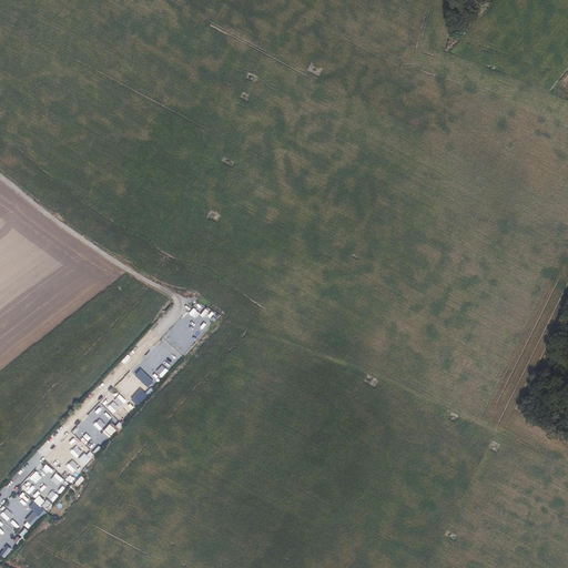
[(119,414),(127,421),(131,416),(123,408),(119,414)]
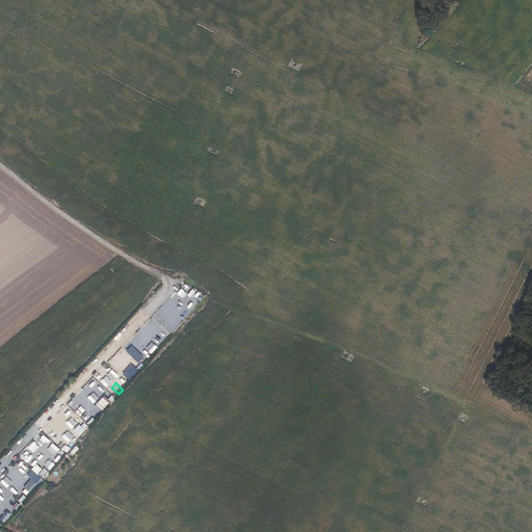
[(98,405),(105,410),(111,402),(105,397),(98,405)]
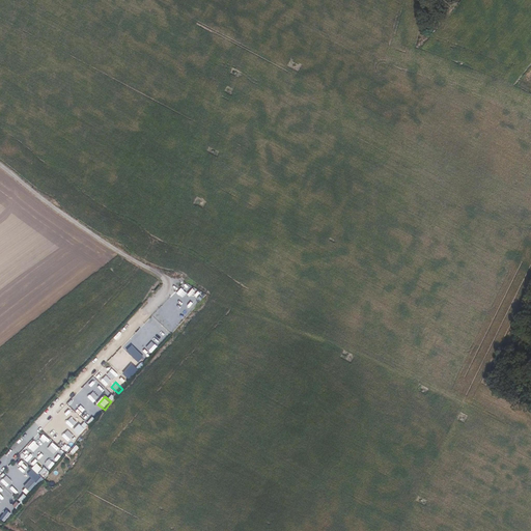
[(84,423),(81,426),(80,425),(75,431),(80,436),(88,425),(84,423)]
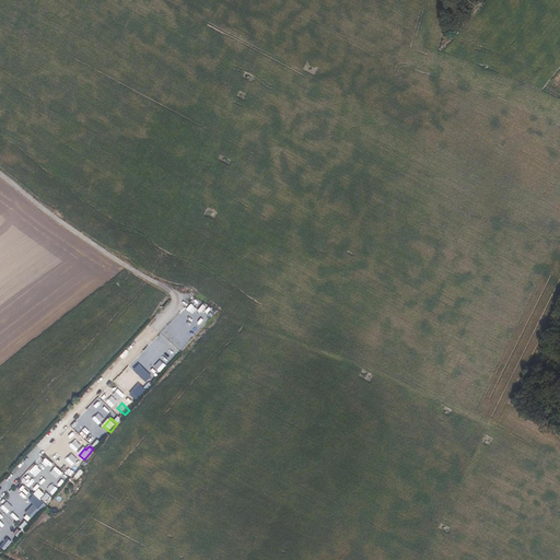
[(54,487),(58,491),(70,478),(56,466),(48,474),(54,479),(51,481),(56,485),(54,487)]
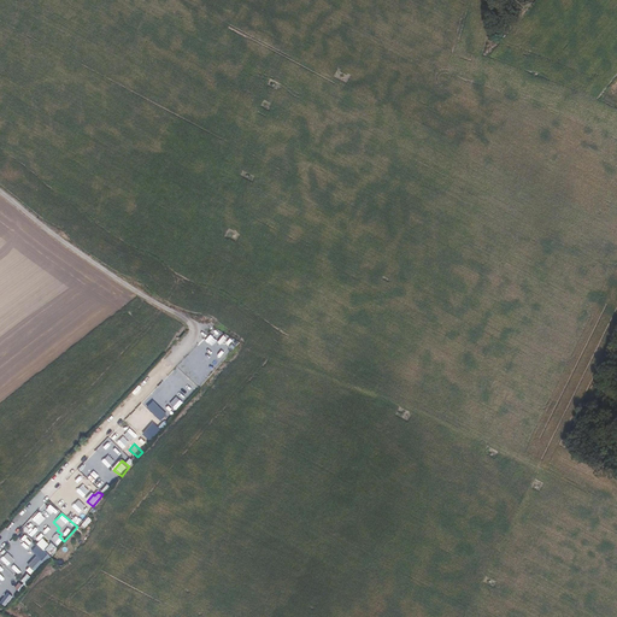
[(37,556),(28,565),(36,573),(45,563),(37,556)]
